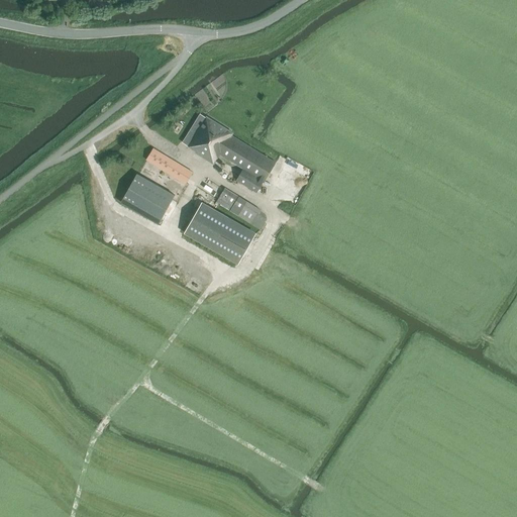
[(110,1),(103,0),(102,0),(89,0),(89,6),(109,8),(110,1)]
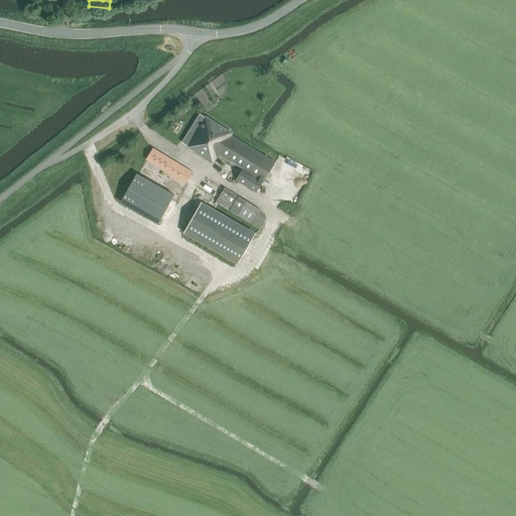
[(236,179),(256,192),(263,181),(264,181),(275,162),(231,135),(233,133),(207,117),(206,118),(200,114),(182,143),(196,151),(195,152),(214,163),(220,154),(243,168),(236,179)]
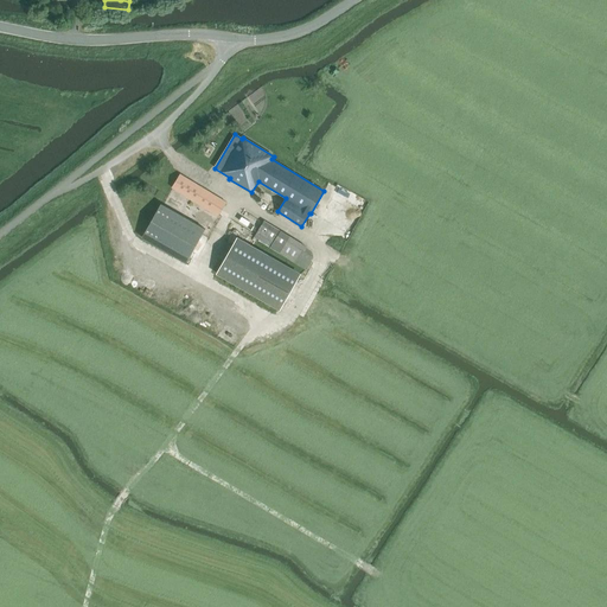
[(196,203),(218,216),(227,203),(180,174),(172,187),(196,203)]
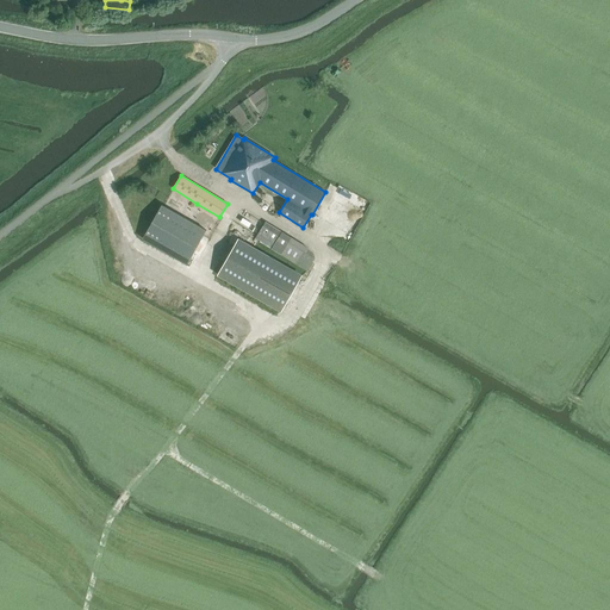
[(143,238),(187,263),(206,231),(162,205),(143,238)]
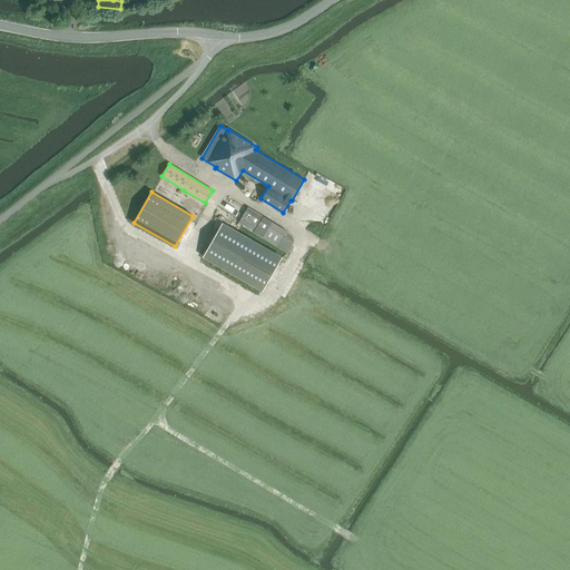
[(229,203),(236,206),(239,196),(233,194),(229,203)]
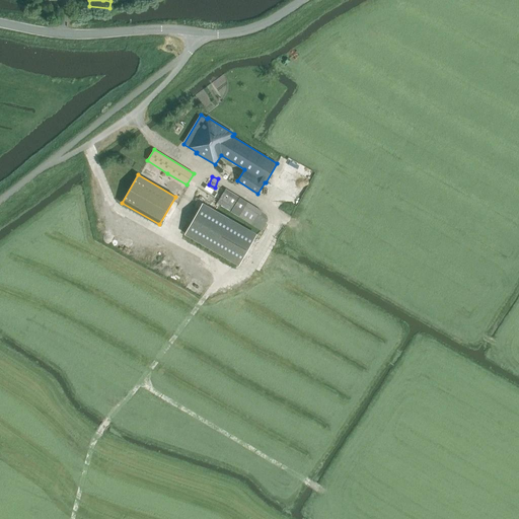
[(215,190),(221,193),(226,184),(220,181),(215,190)]
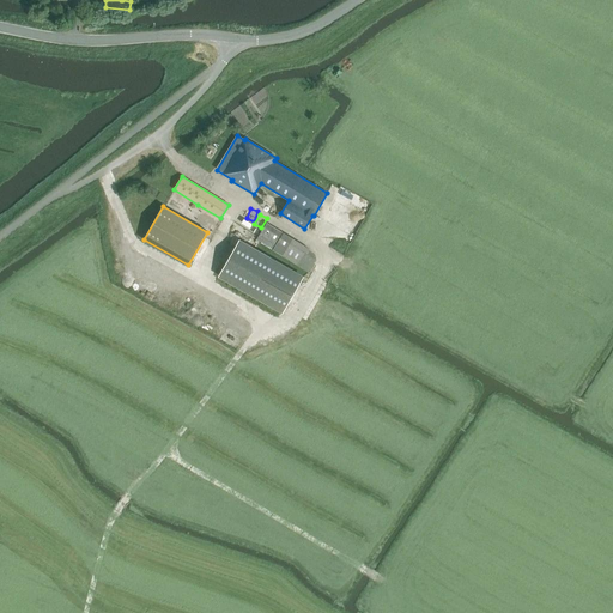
[(283,255),(309,272),(314,266),(316,259),(316,258),(316,256),(315,255),(314,253),(311,249),(267,223),(259,236),(284,253),(283,255)]
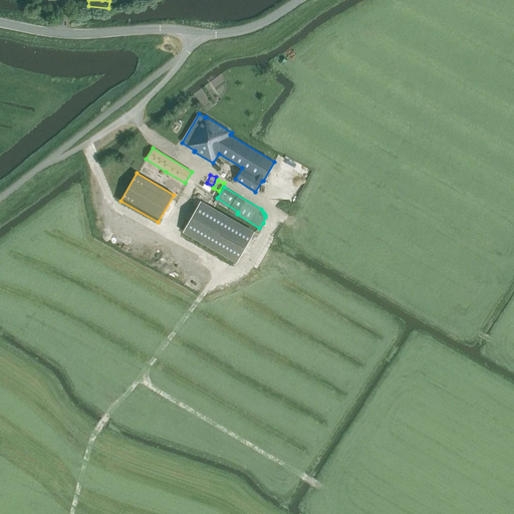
[(237,261),(254,233),(201,203),(184,231),(237,261)]
